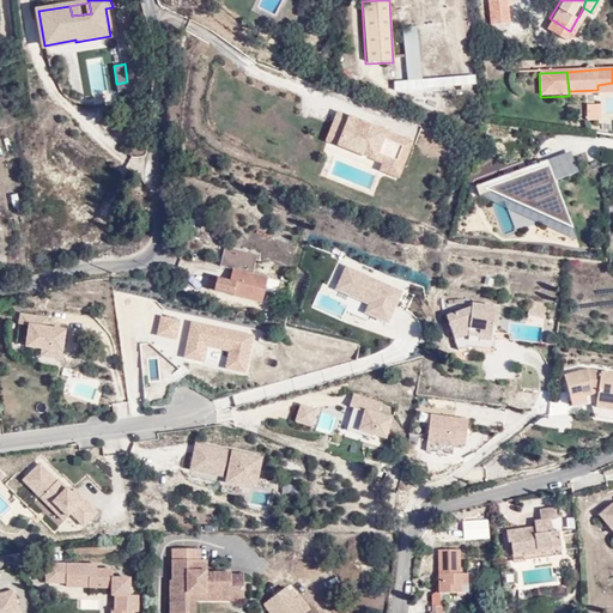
[(473,76),(395,83),(395,92),(474,85),(473,76)]
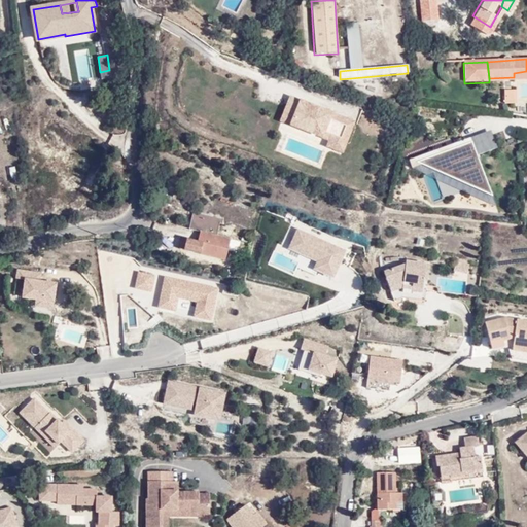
[(100,72),(102,79),(111,77),(109,70),(100,72)]
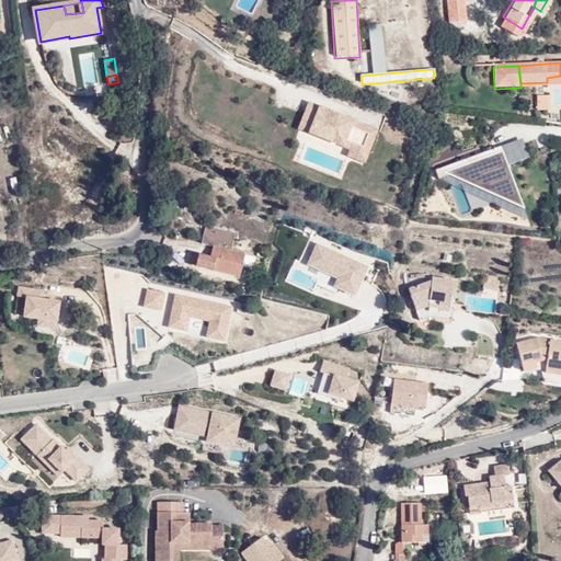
[(521,83),(521,88),(560,84),(560,76),(547,78),(547,82),(521,83)]
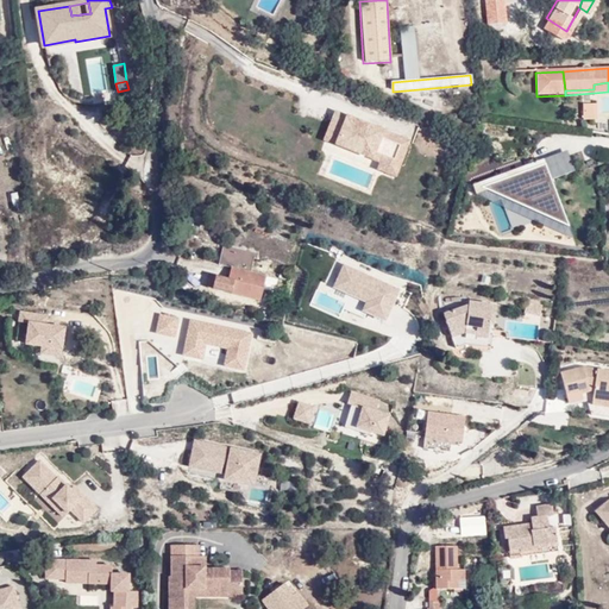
[(598,104),(583,105),(584,120),(598,119),(598,104)]
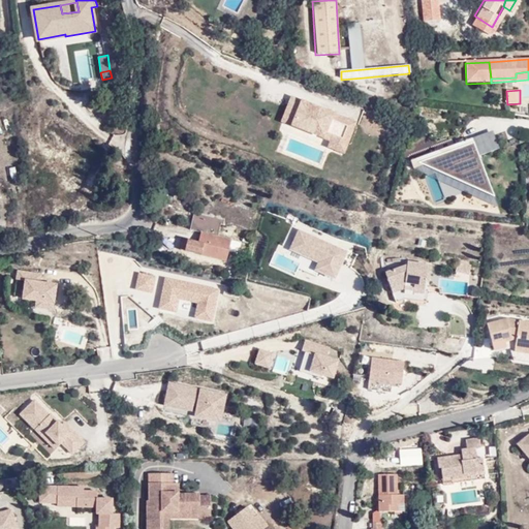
[(291,125),(333,141),(335,135),(348,141),(355,122),(291,98),(287,109),(297,112),(291,125)]
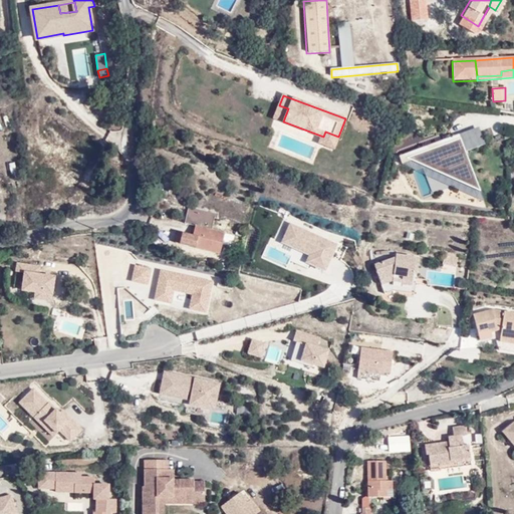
[(279,105),(275,117),(283,121),(288,108),(279,105)]
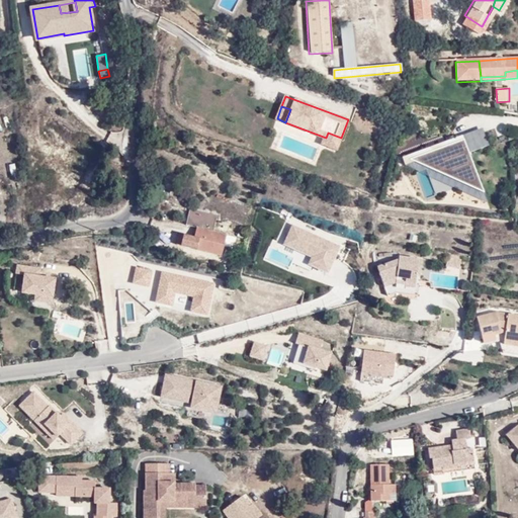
[(484,132),(483,127),(422,150),(423,154),(457,142),(460,150),(466,148),(463,140),(484,132)]
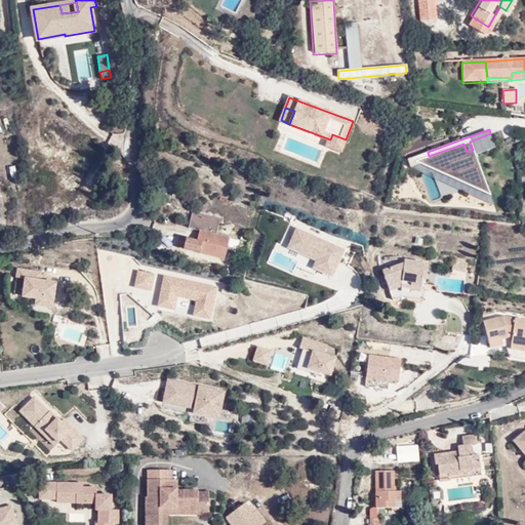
[(475,189),(486,185),(475,155),(495,148),(490,133),(470,142),(473,150),(467,152),(463,144),(429,156),(428,152),(407,159),(410,167),(419,164),(430,160),(433,169),(434,170),(444,166),(448,176),(458,172),(461,183),(472,179),(475,189)]
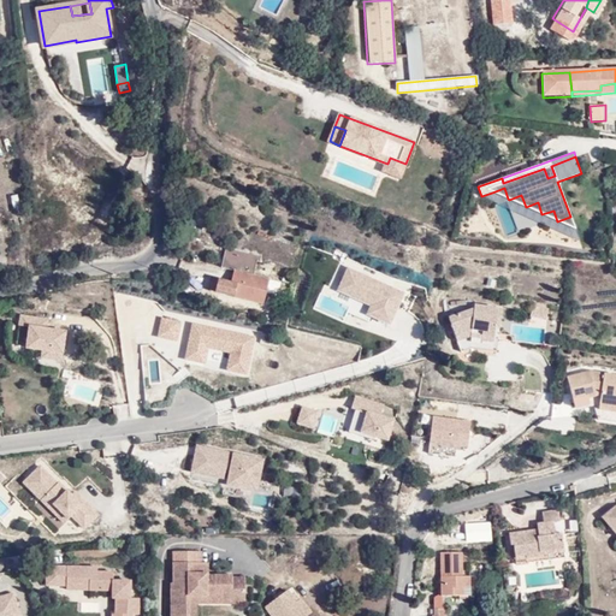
[(388,164),(384,173),(400,179),(406,164),(390,158),(388,164)]
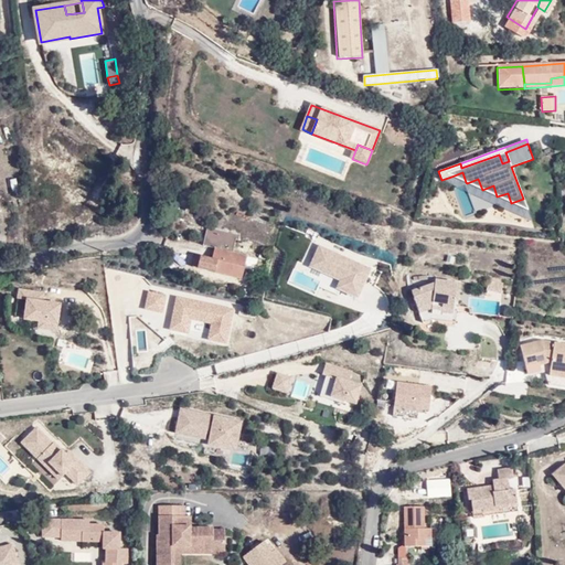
[(528,211),(523,199),(511,203),(508,193),(497,196),(493,185),(482,190),(478,179),(467,183),(466,182),(462,172),(451,177),(489,193),(528,211)]
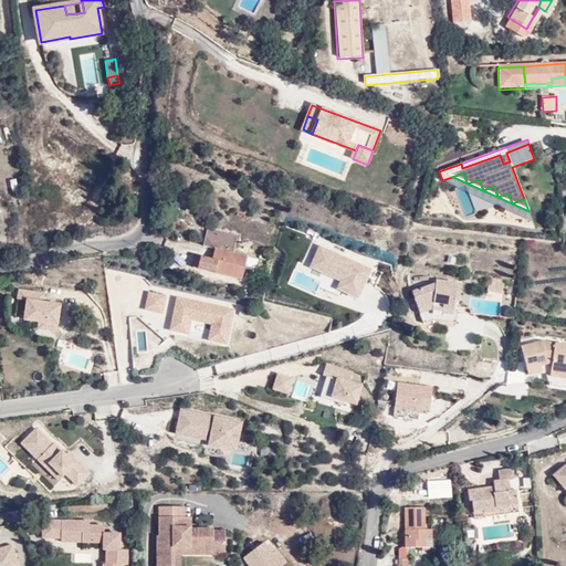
[(203,243),(216,247),(213,258),(201,255),(198,269),(242,279),(244,270),(248,253),(236,251),(239,233),(208,226),(203,243)]
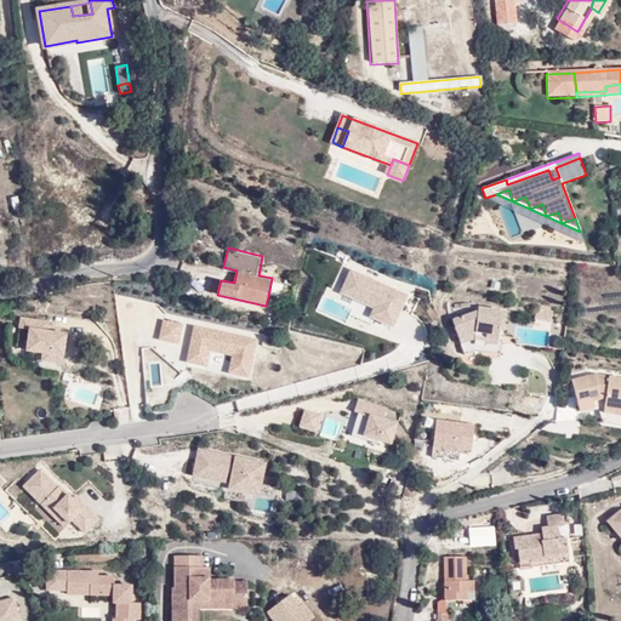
[(351,314),(371,324),(374,319),(393,328),(406,296),(351,271),(337,302),(353,309),(351,314)]
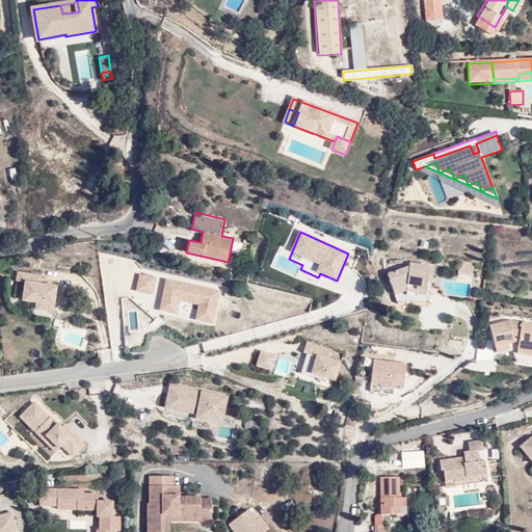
[(435,262),(414,259),(414,261),(391,269),(401,298),(410,296),(417,295),(431,297),(432,287),(429,287),(429,278),(433,280),(435,262)]
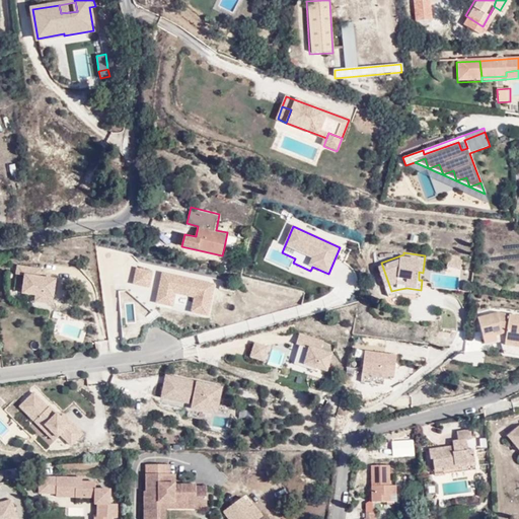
[(464,255),(451,253),(450,263),(462,265),(464,255)]
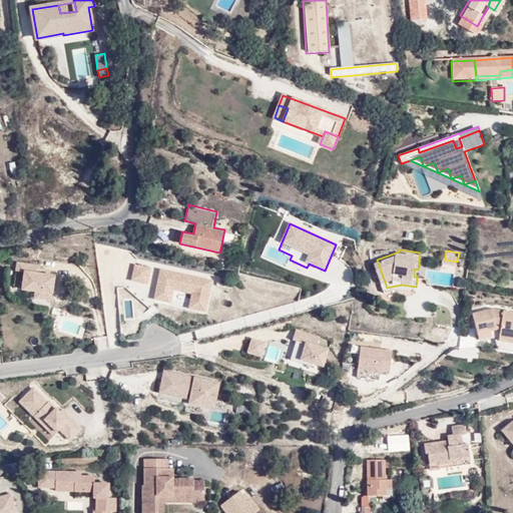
[(40,267),(17,263),(16,272),(25,273),(22,291),(36,293),(35,299),(51,301),(54,277),(38,275),(40,267)]
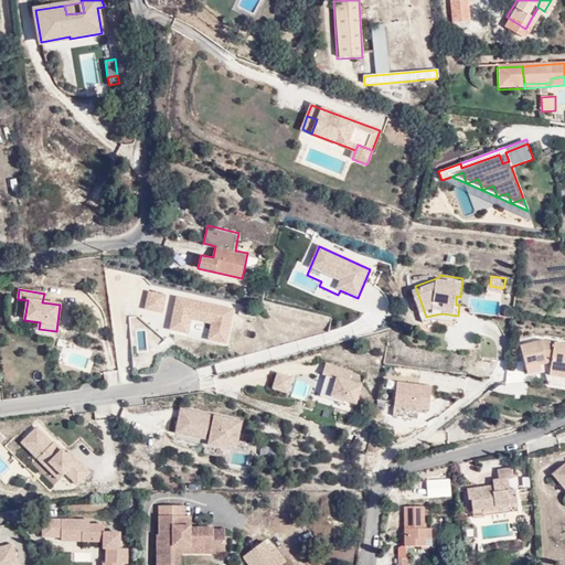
[(166,296),(149,292),(146,309),(162,312),(166,296)]
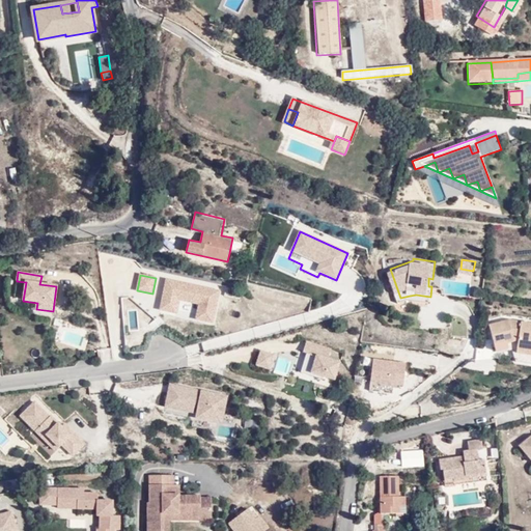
[(200,304),(196,318),(212,322),(218,291),(167,280),(161,309),(176,312),(179,299),(200,304)]
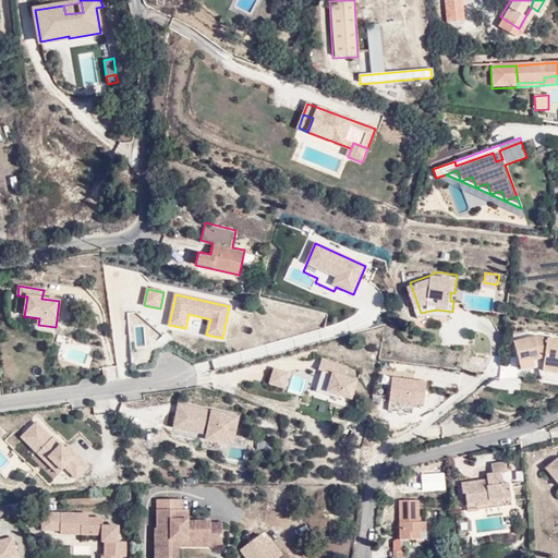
[(557,332),(538,330),(513,336),(519,360),(540,355),(541,368),(557,371),(557,332)]
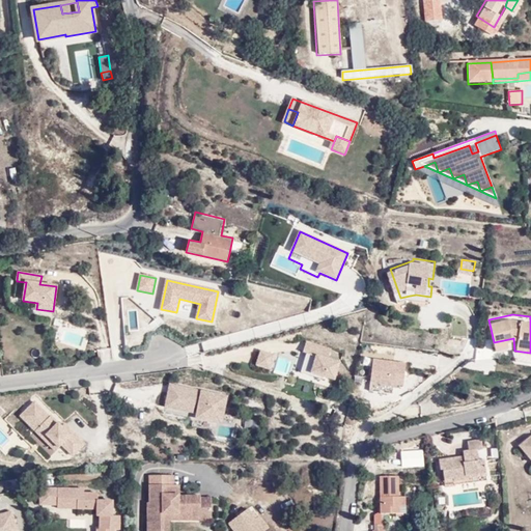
[(306,342),(303,352),(307,353),(300,372),(311,376),(312,372),(324,376),(333,380),(338,363),(328,360),(331,351),(306,342)]
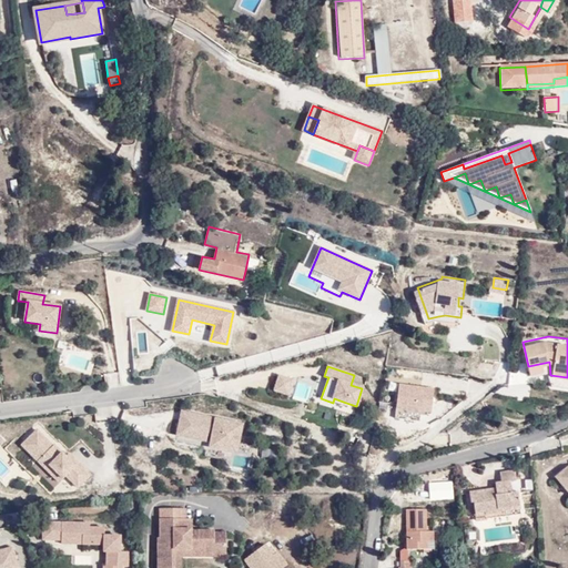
[(280,376),(274,389),(287,395),(293,381),(280,376)]
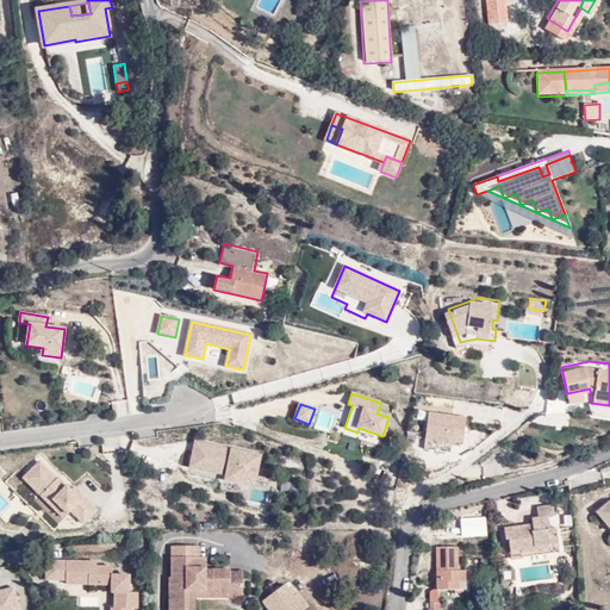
[(319,409),(315,428),(330,433),(336,414),(319,409)]
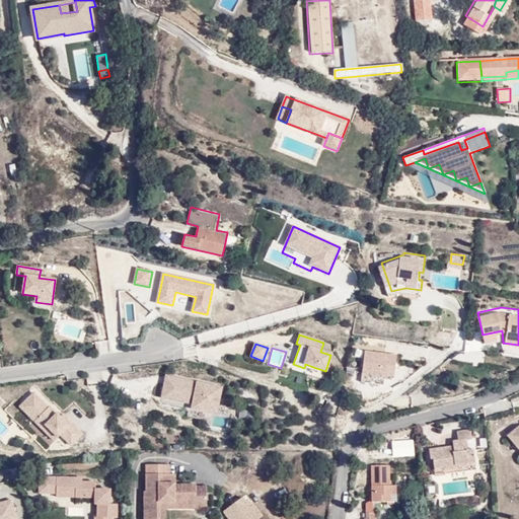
[(365,351),(361,382),(383,385),(383,379),(390,379),(390,376),(393,377),(396,355),(365,351)]
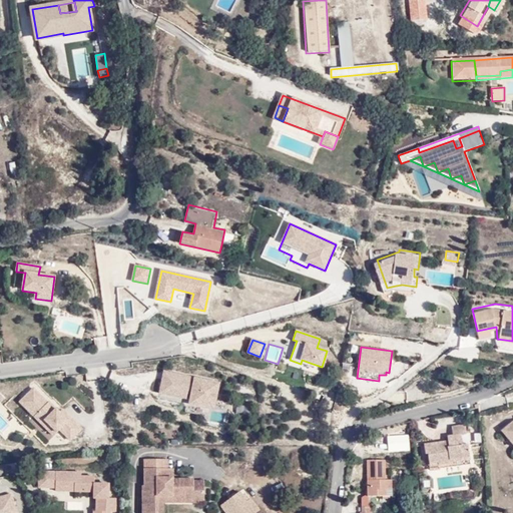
[(177,376),(165,373),(163,380),(175,383),(177,376)]
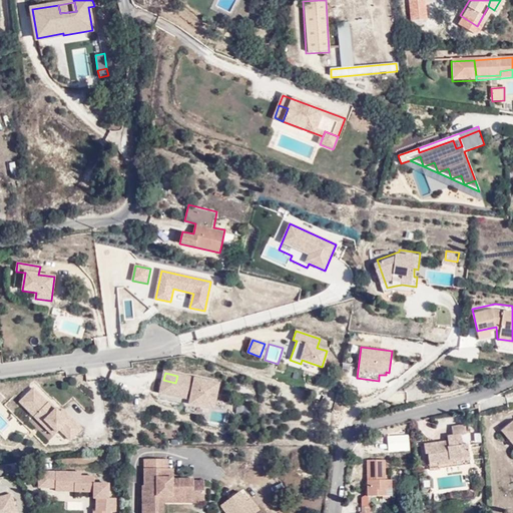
[(191,395),(190,403),(211,407),(215,383),(191,379),(191,382),(185,381),(186,378),(177,376),(175,383),(163,380),(161,392),(185,397),(186,394),(191,395)]
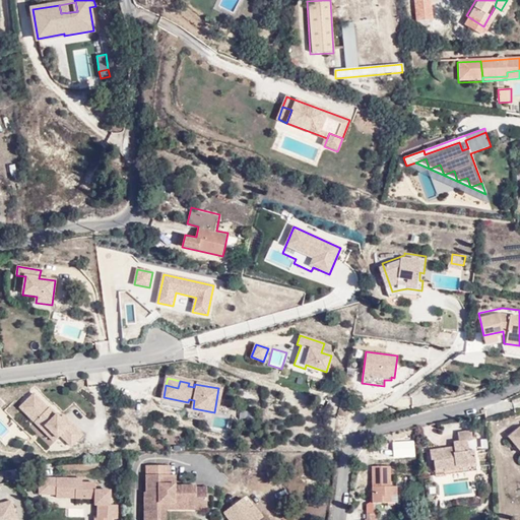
[(60,435),(71,446),(82,435),(71,424),(68,427),(60,417),(50,407),(49,408),(34,394),(20,407),(35,423),(39,419),(57,438),(60,435)]
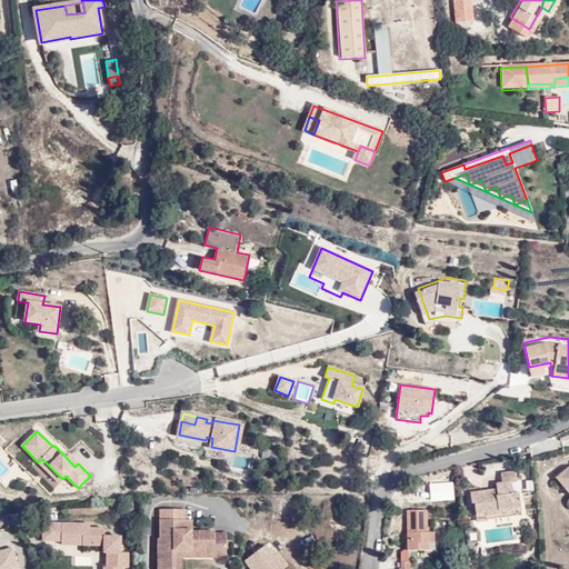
[(262,459),(279,458),(278,449),(261,450),(262,459)]
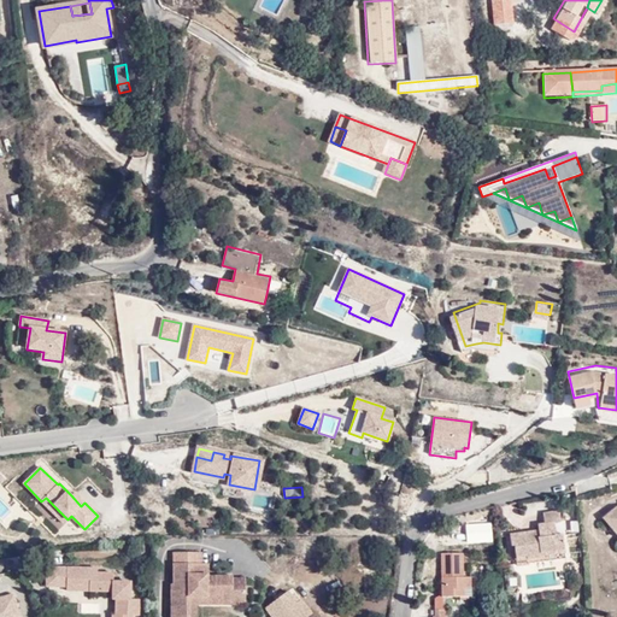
[(84,503),(75,493),(71,495),(81,506),(84,503)]
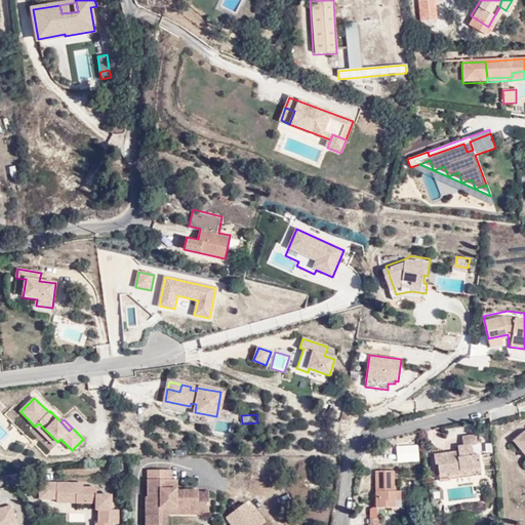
[(35,427),(54,446),(57,442),(39,423),(35,427)]
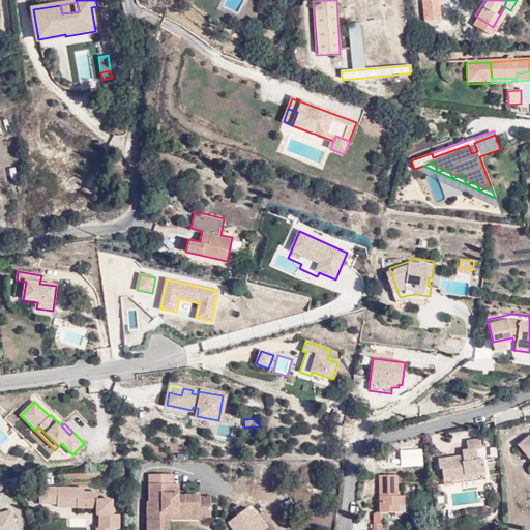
[(471,445),(476,444),(475,435),(461,436),(462,445),(454,446),(455,451),(433,454),(434,466),(437,465),(438,477),(479,472),(478,455),(472,457),(471,445)]
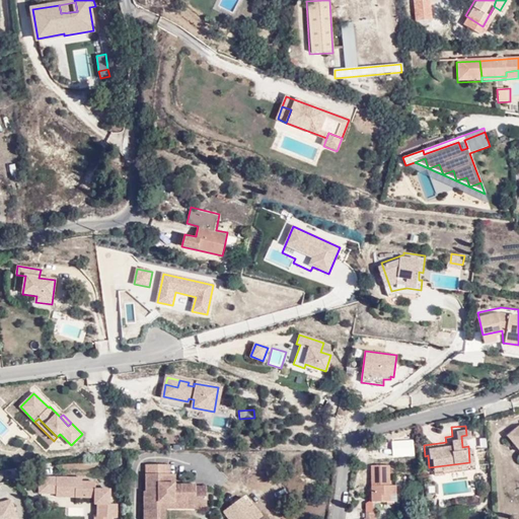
[(518,426),(507,435),(518,450),(518,426)]
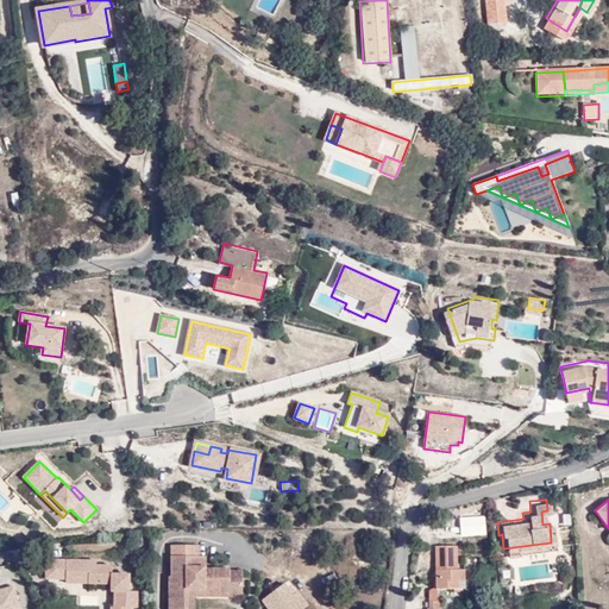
[(447,541),(428,539),(424,584),(454,586),(454,565),(446,564),(447,541)]
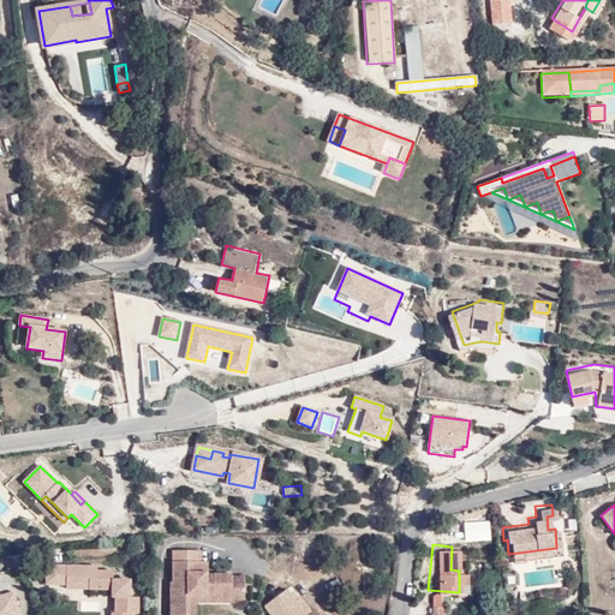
[(189,614),(190,595),(232,596),(232,602),(232,603),(245,603),(246,577),(209,575),(209,563),(202,563),(202,553),(173,551),(173,583),(171,583),(171,614),(189,614)]
